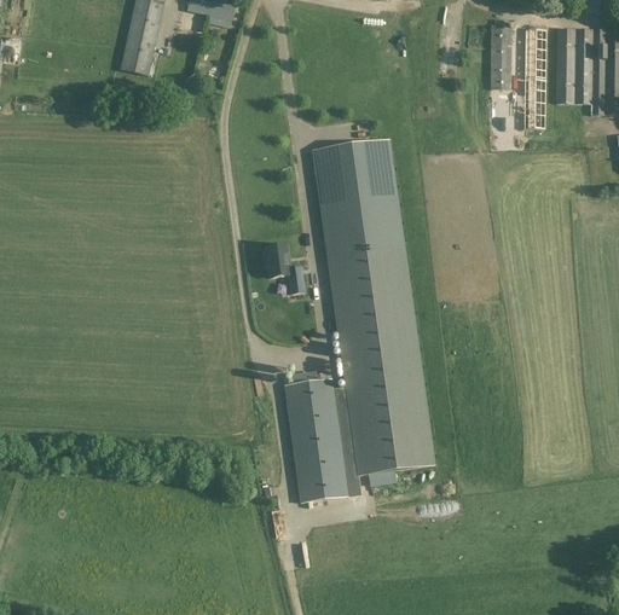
[(149,74),(154,51),(165,4),(165,0),(133,0),(120,69),(131,70),(149,74)]
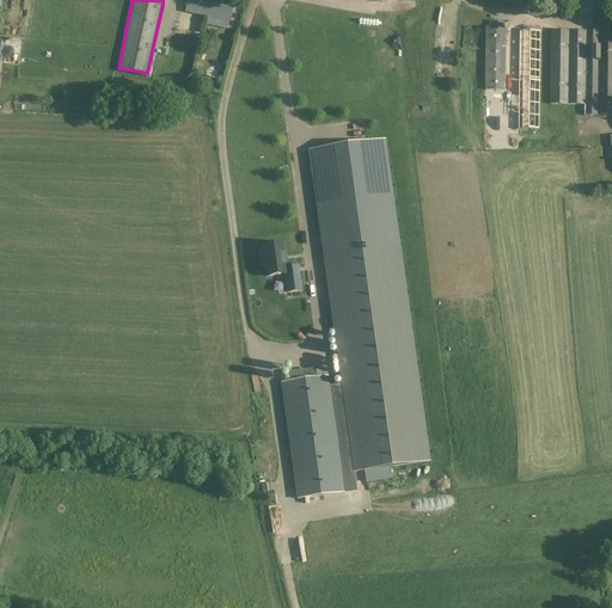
[(208,0),(204,13),(230,19),(233,4),(218,0),(208,0)]
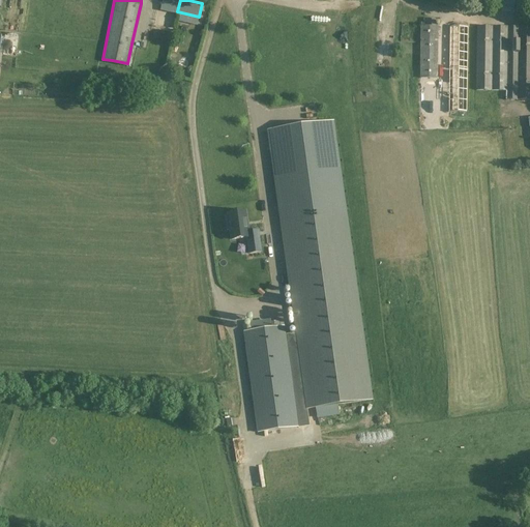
[(436,24),(423,24),(420,24),(420,76),(438,77),(438,24),(436,24)]
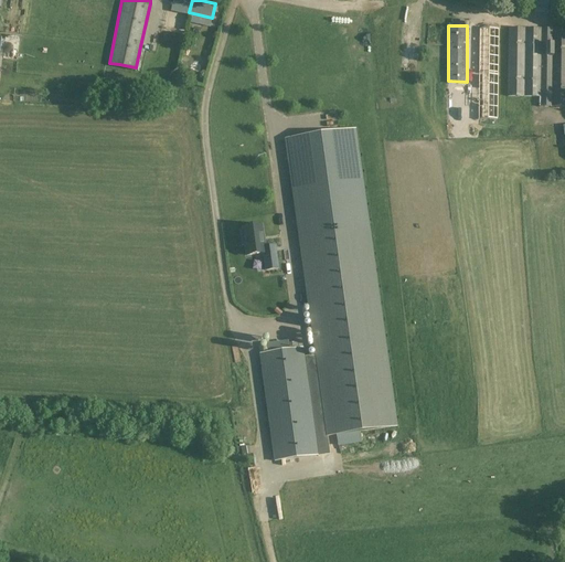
[(481,25),(479,117),(498,117),(499,27),(481,25)]
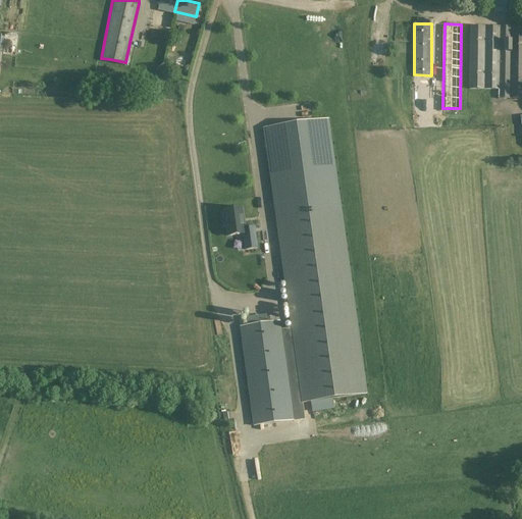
[(521,24),(469,23),(469,88),(499,88),(499,96),(521,96),(521,24)]
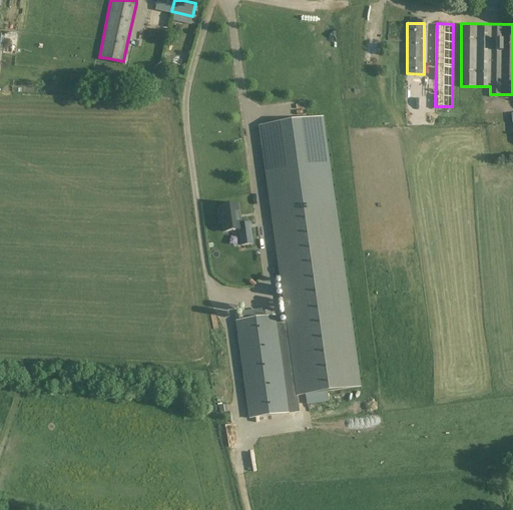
[(79,81),(78,70),(64,71),(65,82),(79,81)]
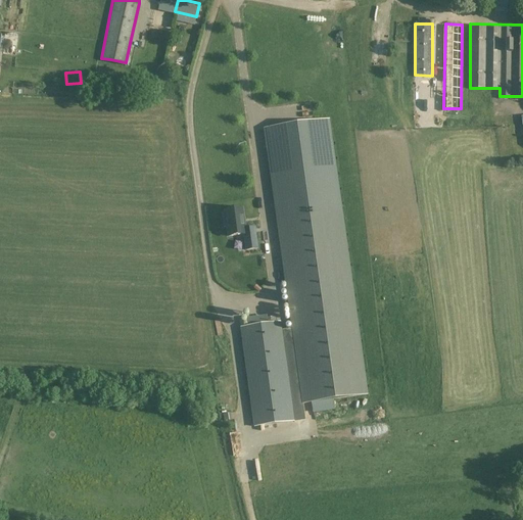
[(334,153),(269,162),(291,319),(302,400),(368,391),(334,153)]
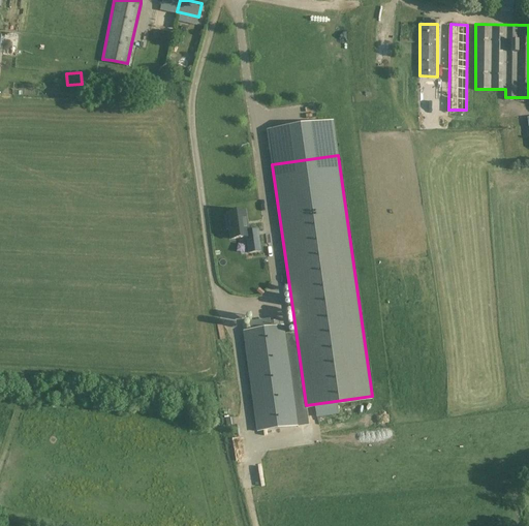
[(228,213),(225,213),(227,226),(230,226),(231,236),(247,234),(250,250),(260,248),(257,226),(247,228),(244,208),(228,211),(228,213)]
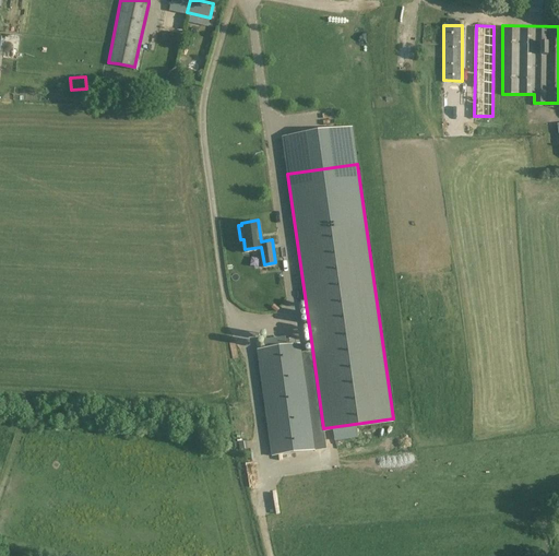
[(254,349),(269,457),(325,450),(323,428),(311,341),(254,349)]
